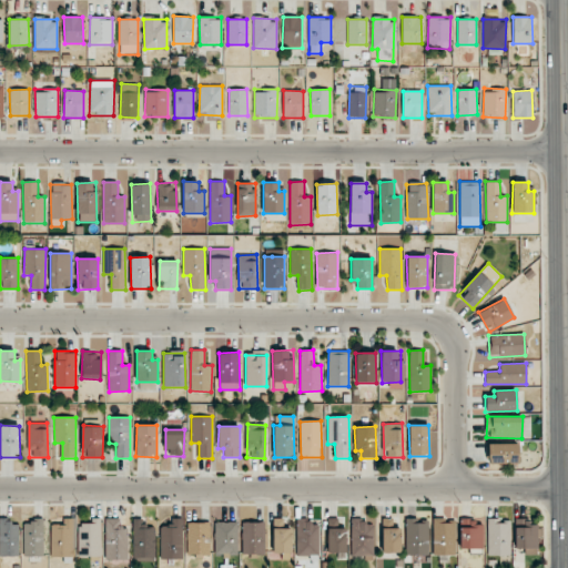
[(517,443),(488,444),(488,464),(518,463),(517,443)]
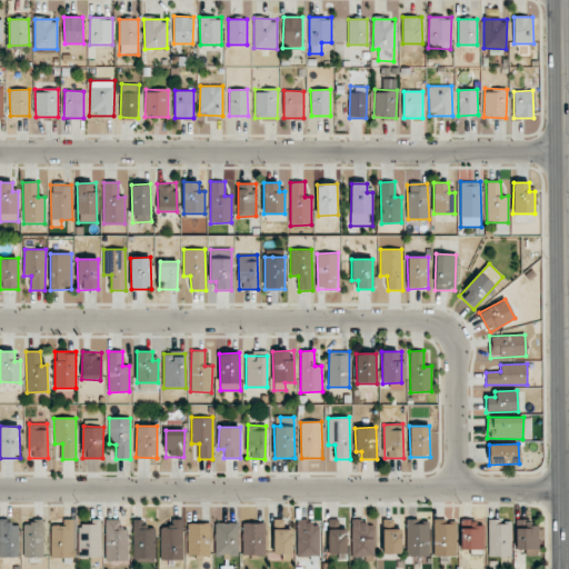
[(11,526),(10,519),(0,519),(0,557),(19,557),(18,526),(11,526)]
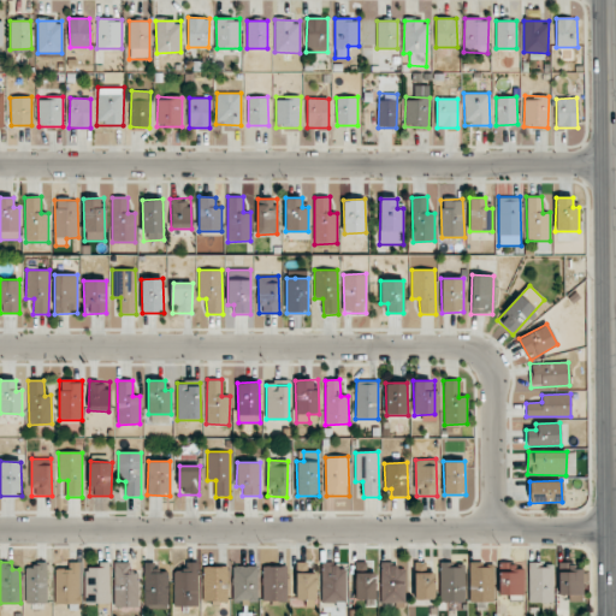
[(47,563),(35,562),(35,569),(25,568),(25,603),(47,603),(47,563)]
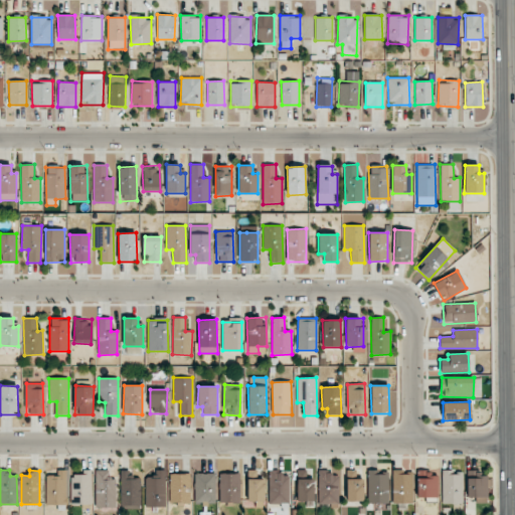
[(70,476),(71,505),(92,504),(92,470),(82,470),(82,476),(70,476)]
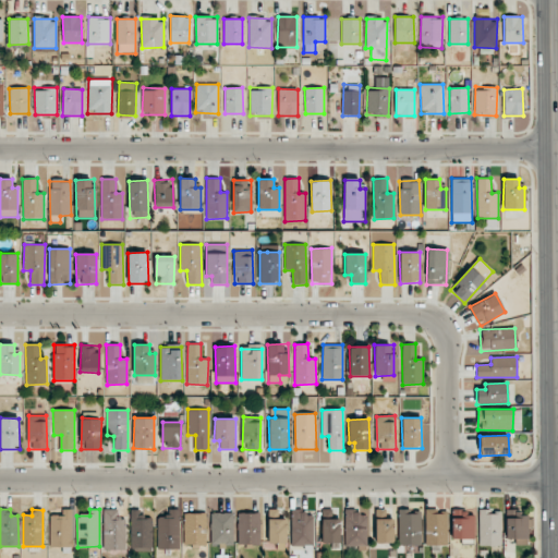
[(125,550),(125,517),(118,517),(118,509),(104,509),(102,550),(125,550)]
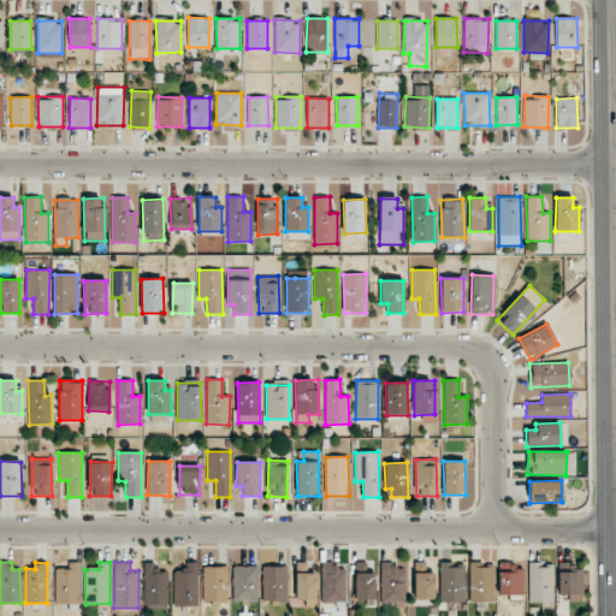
[(169,608),(167,573),(158,573),(157,562),(143,563),(144,609),(169,608)]
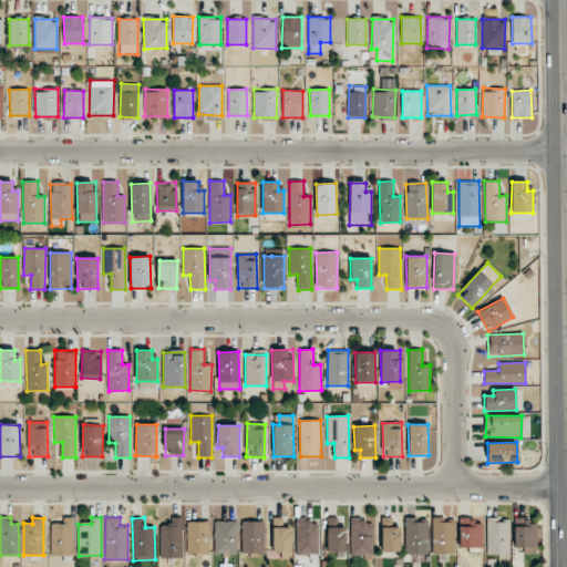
[(161,558),(183,558),(182,517),(169,517),(169,525),(160,525),(161,558)]
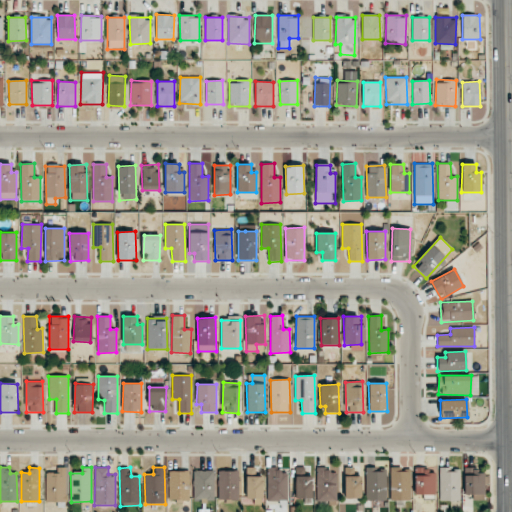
[(246,498),(262,498),(262,468),(246,467),(246,498)]
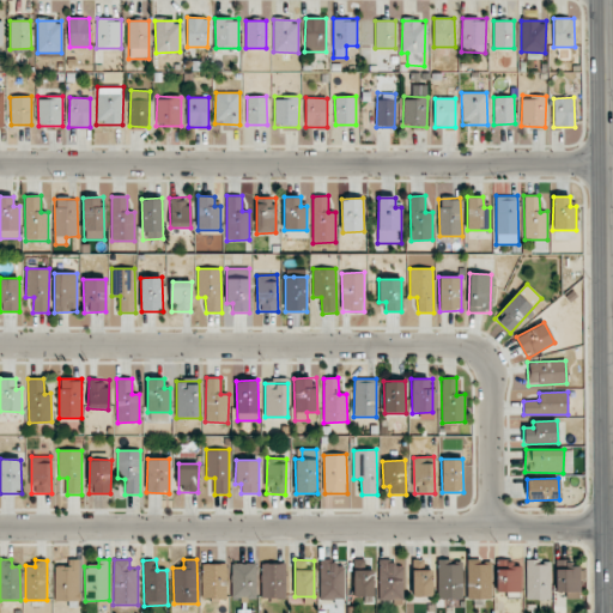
[(372,598),(374,559),(353,559),(353,598),(372,598)]
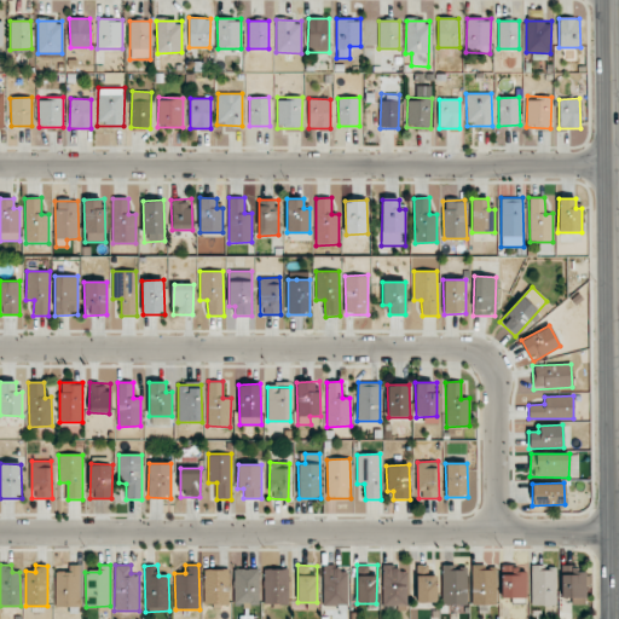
[(417,602),(437,602),(437,576),(428,576),(428,565),(416,565),(417,602)]
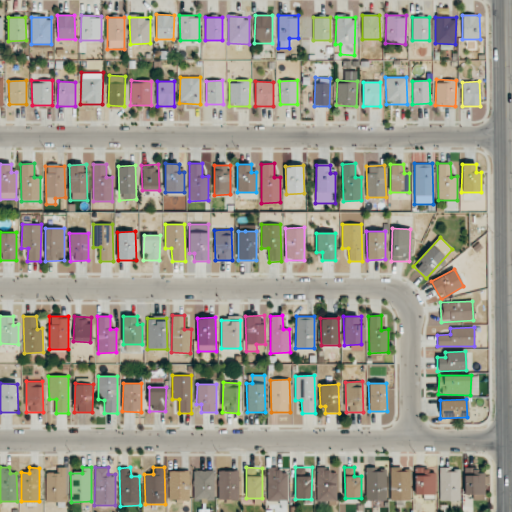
[(364,500),(385,501),(387,468),(366,467),(364,500)]
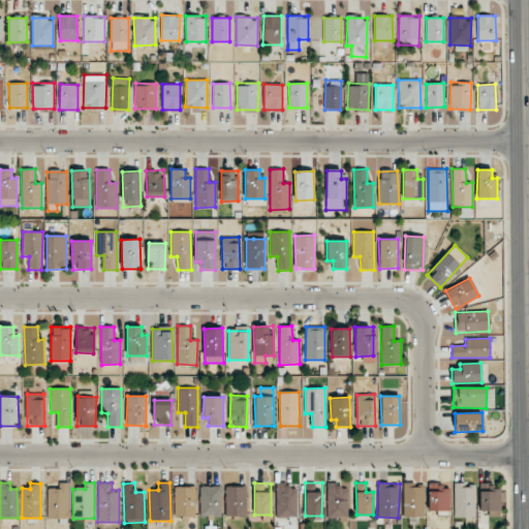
[(48,519),(69,519),(68,484),(48,484),(48,519)]
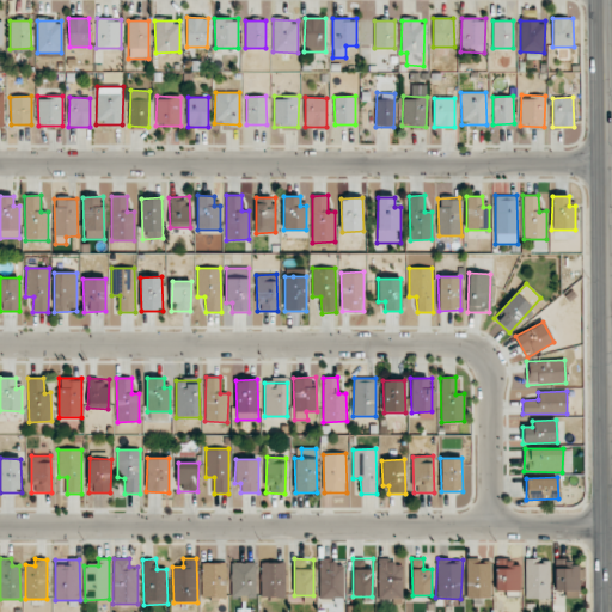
[(319,599),(343,599),(343,560),(319,560),(319,599)]
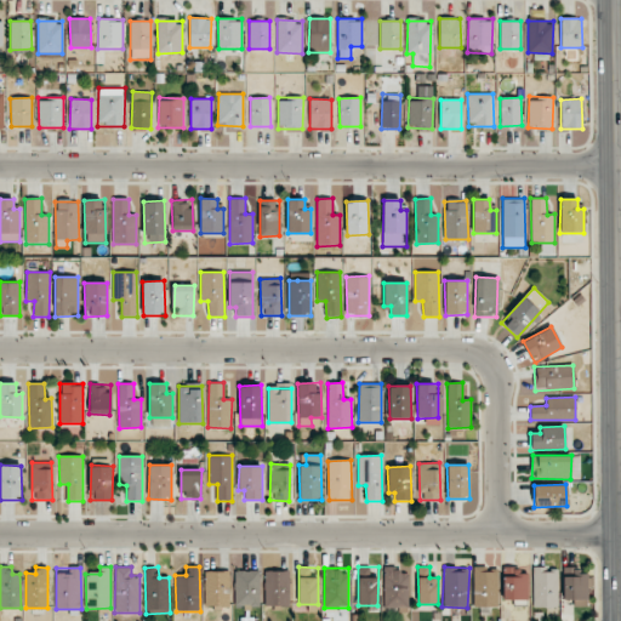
[(473,608),(497,608),(497,568),(473,568),(473,608)]
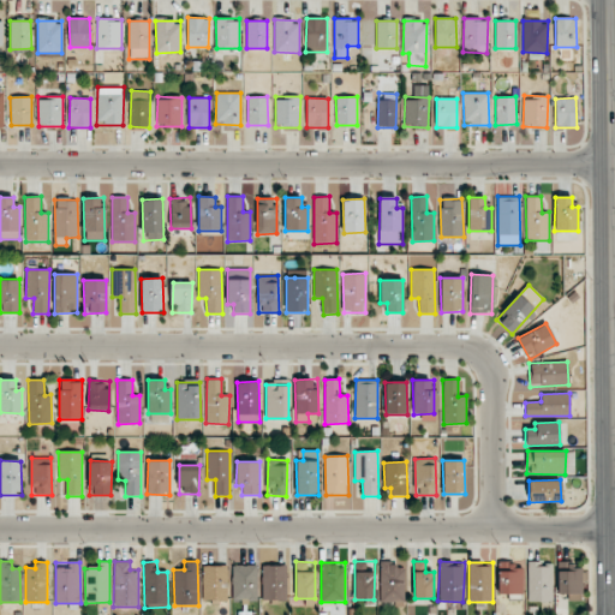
[(551,602),(551,562),(527,562),(527,602),(551,602)]
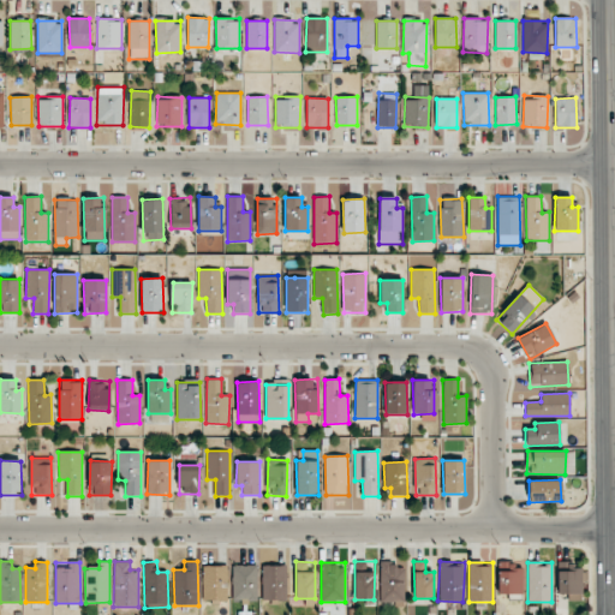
[(499,593),(523,595),(523,563),(499,563),(499,593)]
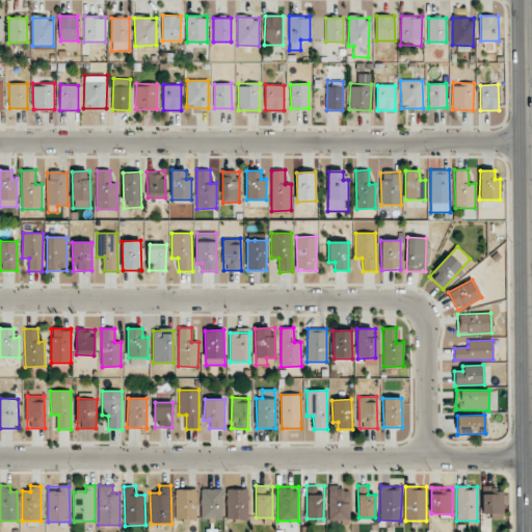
[(482,515),(503,515),(503,487),(481,487),(482,515)]
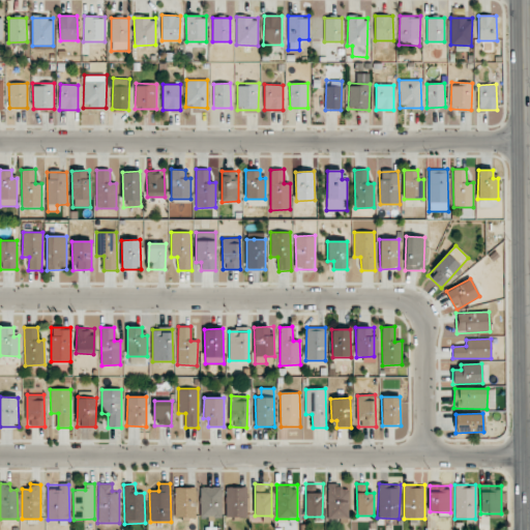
[(222,487),(200,488),(201,518),(223,518),(222,487)]
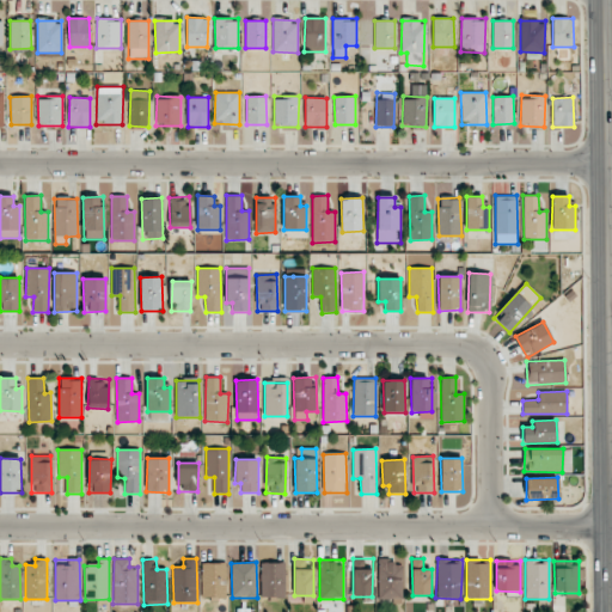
[(261,563),(261,598),(286,597),(285,562),(261,563)]
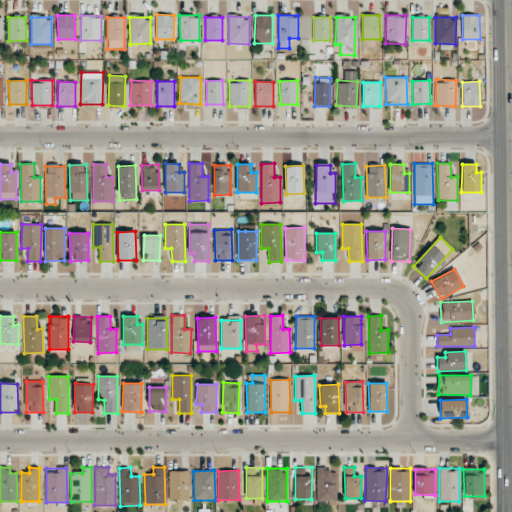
[(336,470),(316,470),(317,502),(337,502),(336,470)]
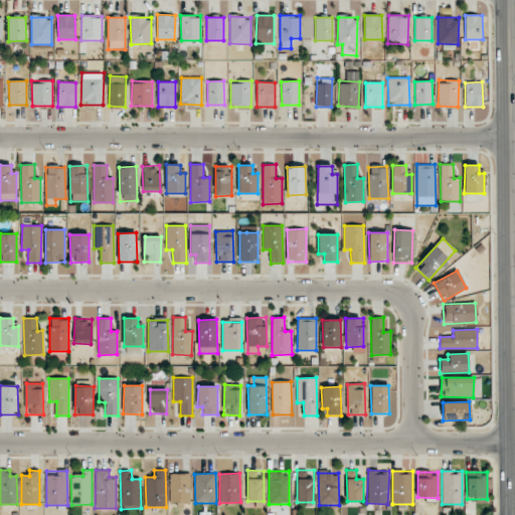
[(170,503),(191,503),(190,474),(169,474),(170,503)]
